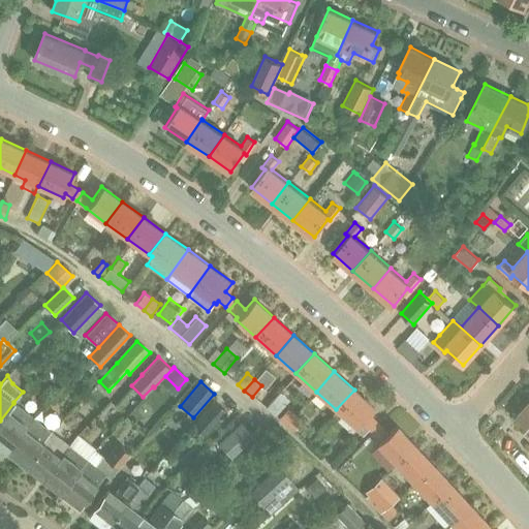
[(354,390),(336,409),(355,427),(353,429),(362,436),(368,429),(369,430),(377,421),(369,413),(374,407),(354,390)]
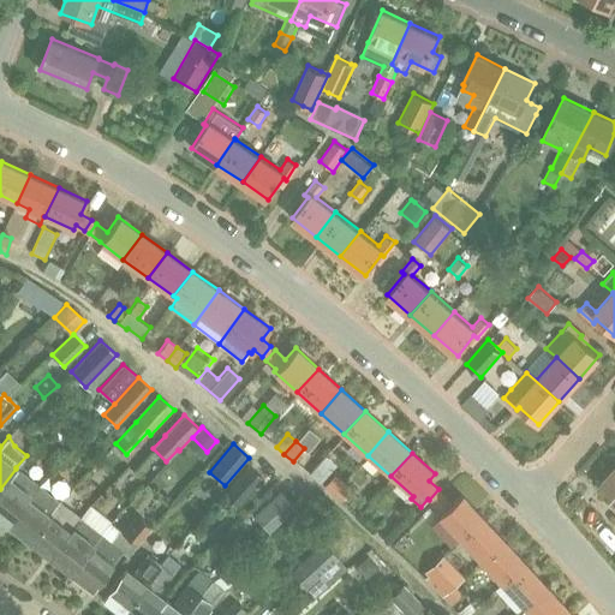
[(236,507),(262,478),(250,466),(225,495),(236,507)]
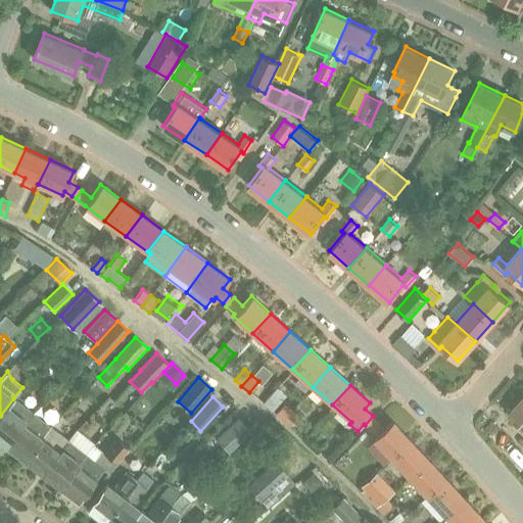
[(522,397),(508,414),(520,425),(518,427),(522,432),(522,397)]
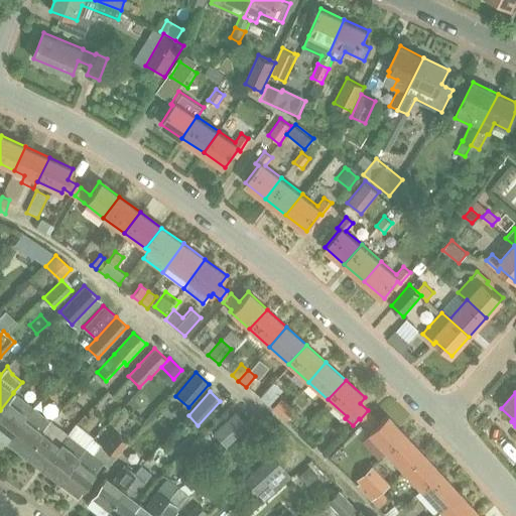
[(13,393),(0,410),(0,434),(4,438),(29,405),(13,393)]
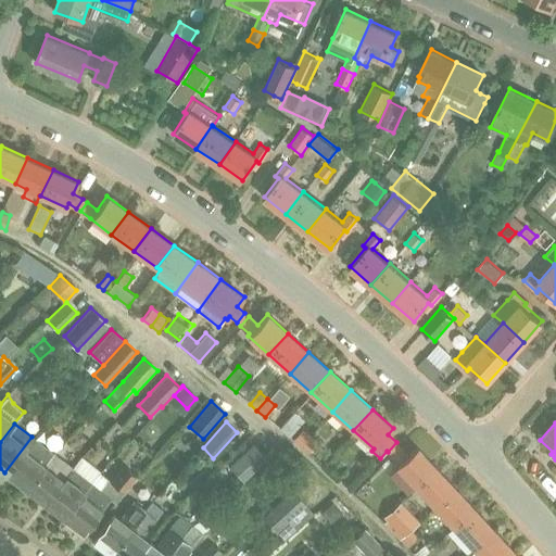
[(292,440),(301,446),(310,436),(302,429),(292,440)]
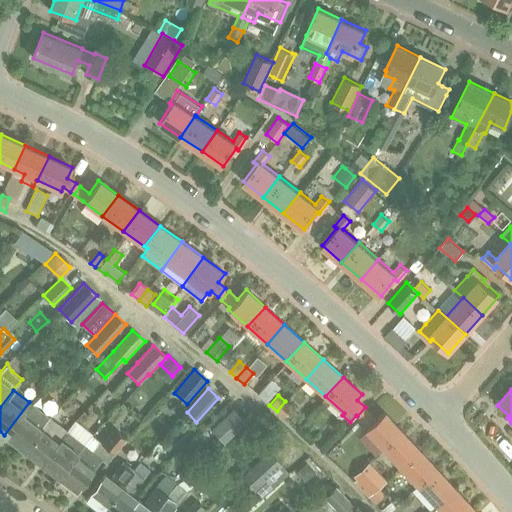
[(285,401),(277,411),(283,417),(292,408),(285,401)]
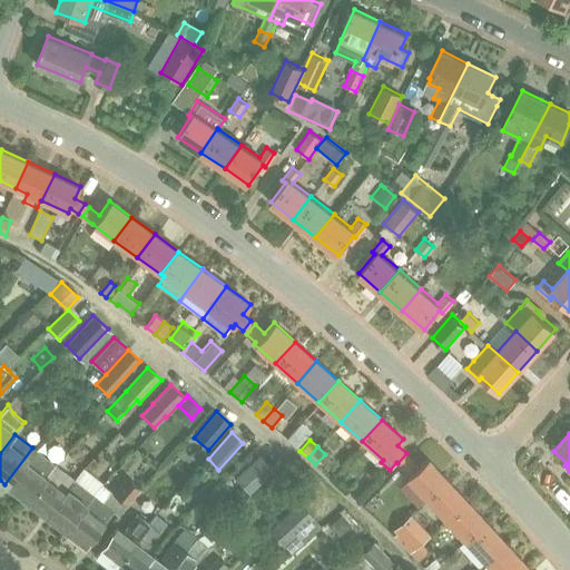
[(32,448),(5,484),(28,501),(53,464),(32,448)]
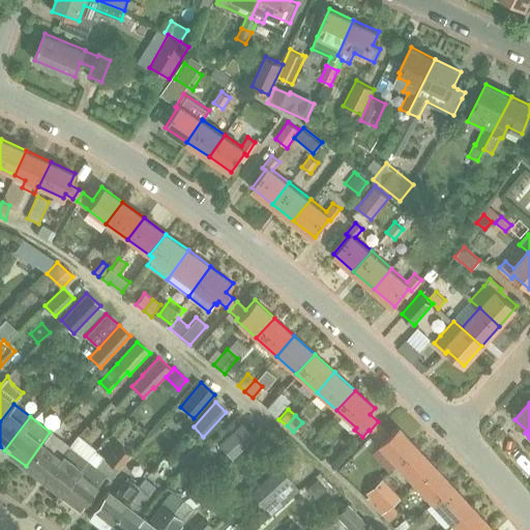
[(256,436),(241,420),(217,443),(232,458),(256,436)]
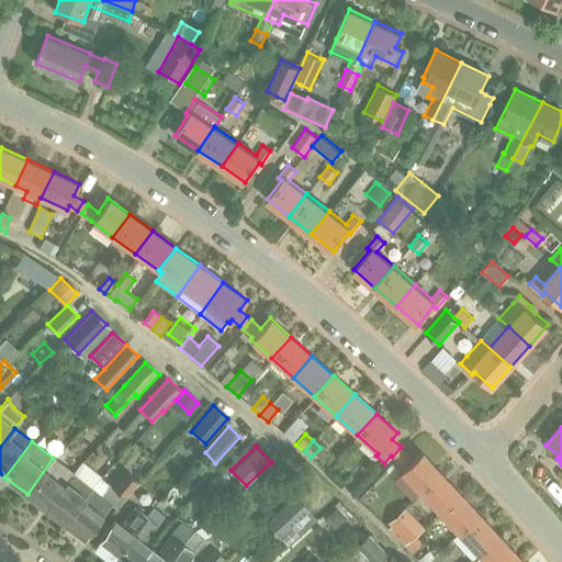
[(400,470),(418,491),(439,470),(420,451),(412,459),(404,450),(395,459),(403,468),(400,470)]
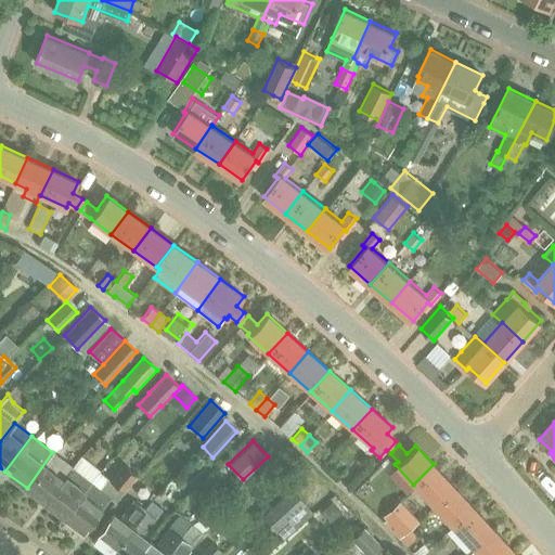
[(52,452),(27,488),(43,502),(69,466),(69,465),(52,452)]
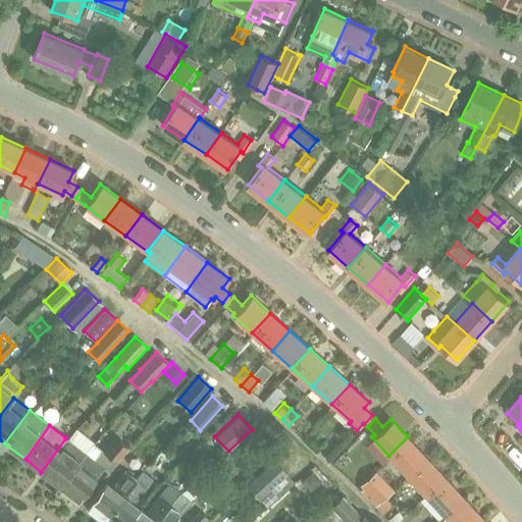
[(65,438),(41,472),(60,486),(84,456),(86,454),(86,453),(94,441),(76,428),(67,439),(65,437),(65,438)]
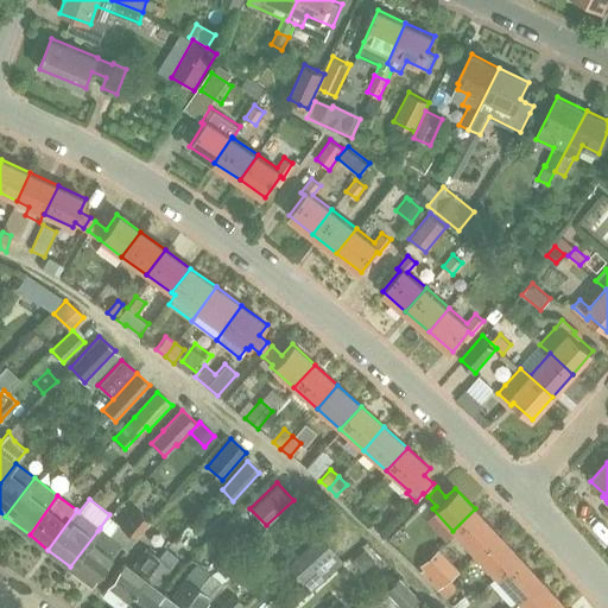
[(97,531),(70,567),(92,583),(120,545),(125,549),(139,532),(149,520),(134,508),(120,526),(118,525),(109,536),(100,529),(97,531)]
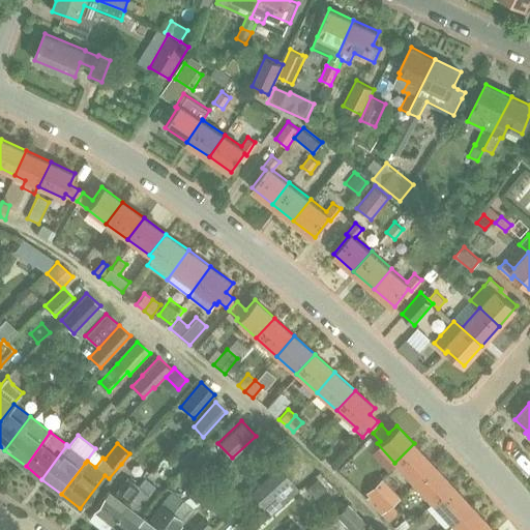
[(414,443),(394,463),(413,482),(433,464),(414,443)]
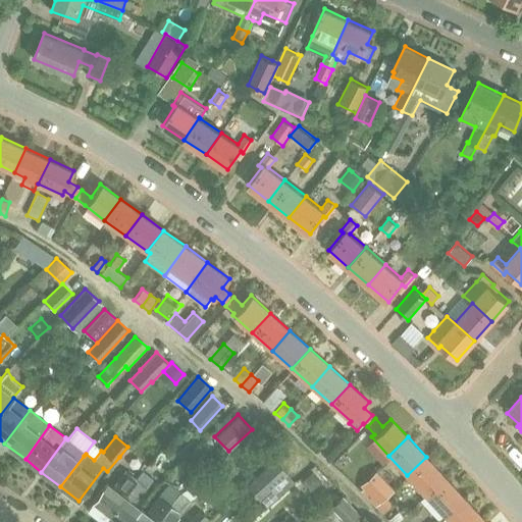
[(426,457),(407,475),(425,494),(445,476),(426,457)]
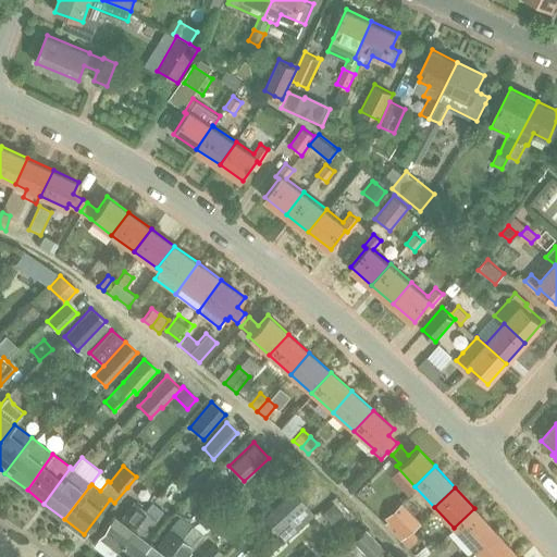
[(276,532),(307,505),(293,490),(262,517),(276,532)]
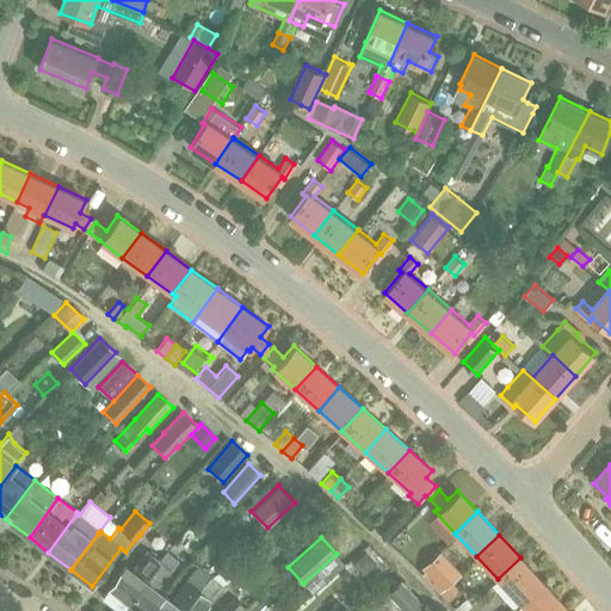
[(100,593),(119,608),(158,559),(147,550),(131,569),(123,563),(100,593)]
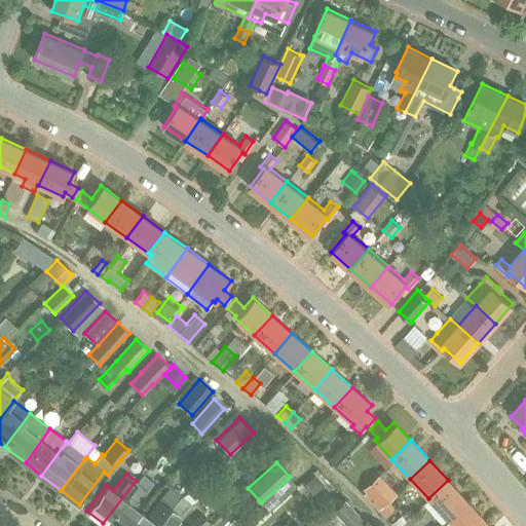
[(136,481),(103,523),(106,525),(127,525),(140,512),(135,508),(145,494),(148,490),(147,490),(153,482),(144,475),(138,483),(136,481)]
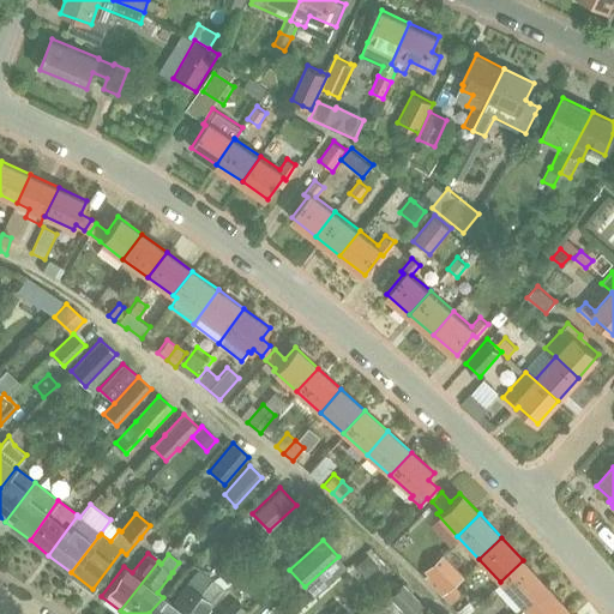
[(375,566),(366,554),(357,560),(367,572),(375,566)]
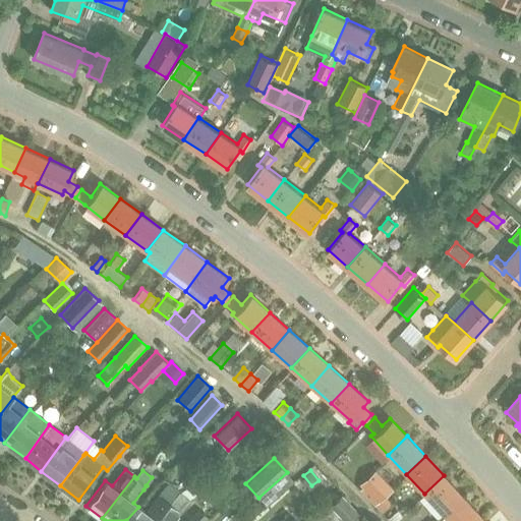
[(444,475),(424,494),(443,513),(462,495),(444,475)]
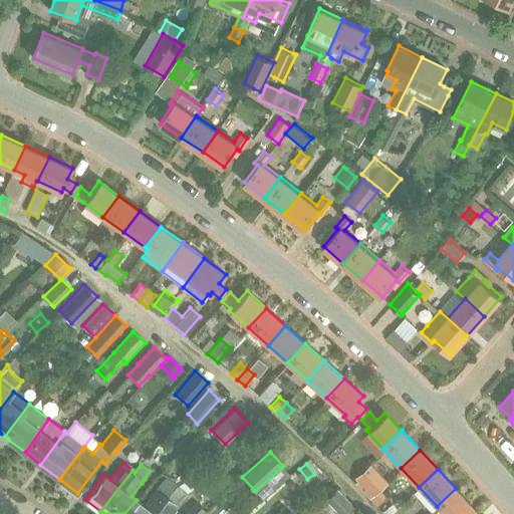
[(137,500),(124,513),(152,513),(175,485),(166,477),(143,505),(137,500)]
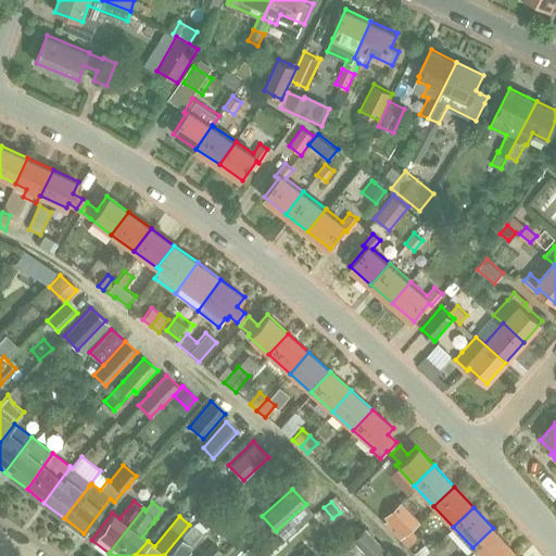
[(200,519),(192,525),(202,532),(210,528),(200,519)]
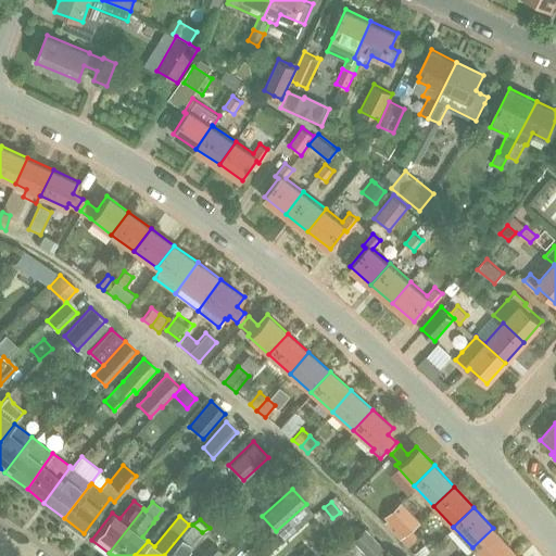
[(404,522),(393,532),(399,539),(409,528),(404,522)]
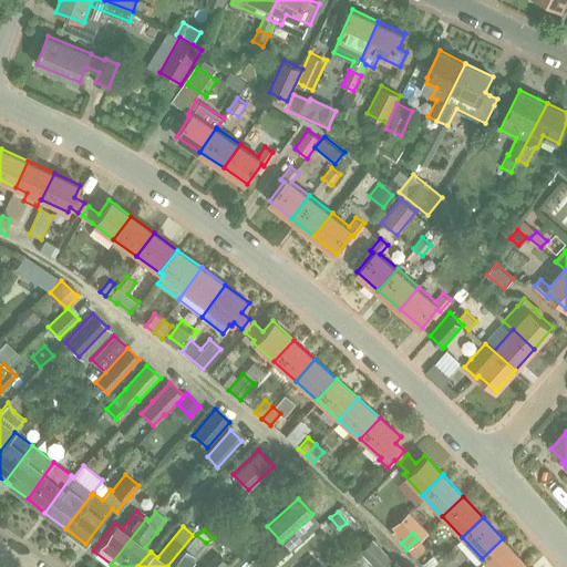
[(193,535),(167,566),(186,566),(195,557),(184,548),(194,536),(193,535)]
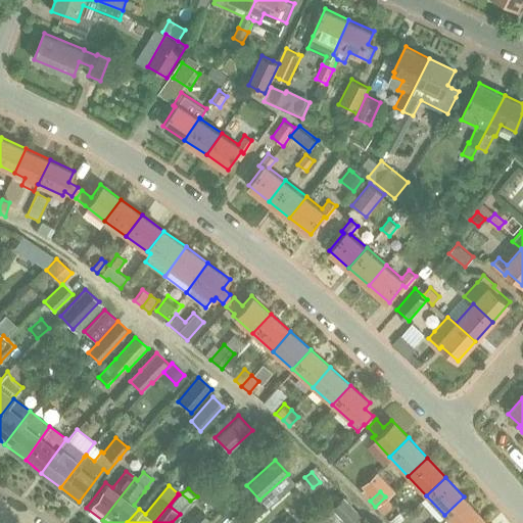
[(385,496),(375,507),(382,514),(392,505),(385,496)]
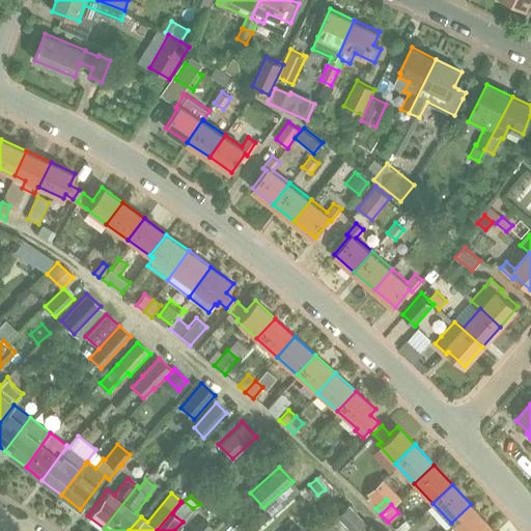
[(471,504),(451,523),(457,530),(484,530),(491,526),(471,504)]
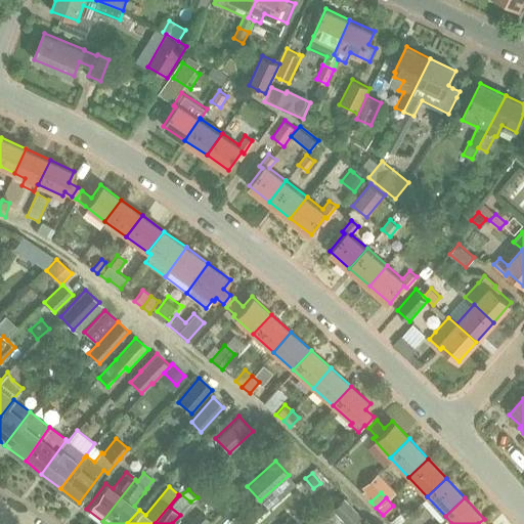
[(345,523),(354,523),(361,518),(342,498),(332,510),(345,523)]
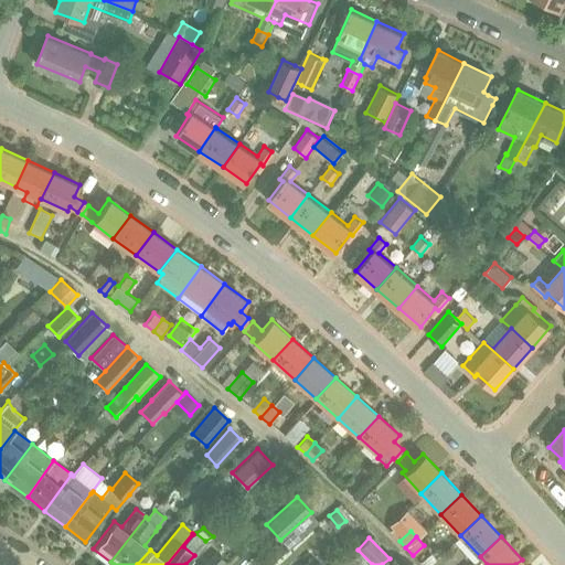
[(222,564),(226,561),(215,551),(200,564),(222,564)]
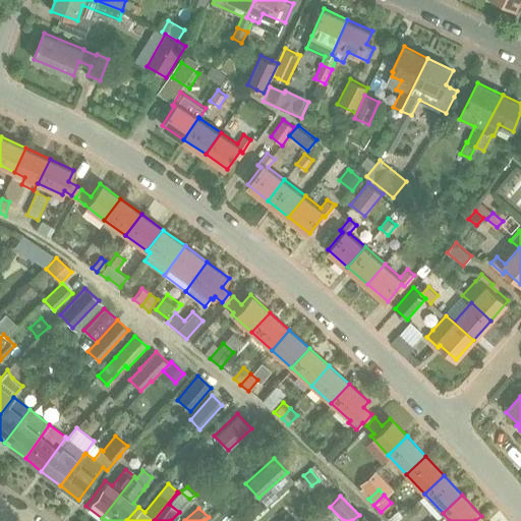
[(297,520),(288,511),(278,520),(297,520)]
